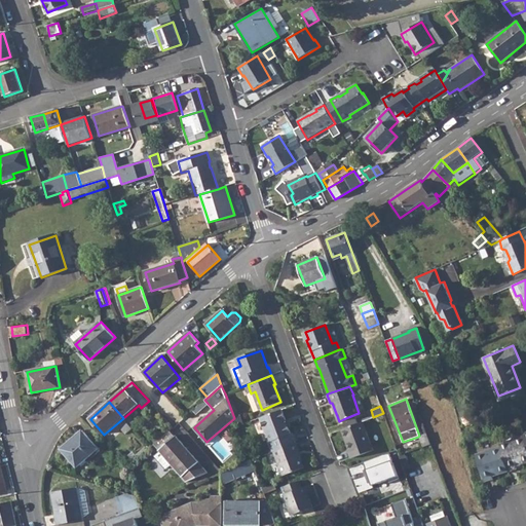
[(283,409),(261,416),(273,450),(275,449),(297,441),(293,433),(292,433),(283,409)]
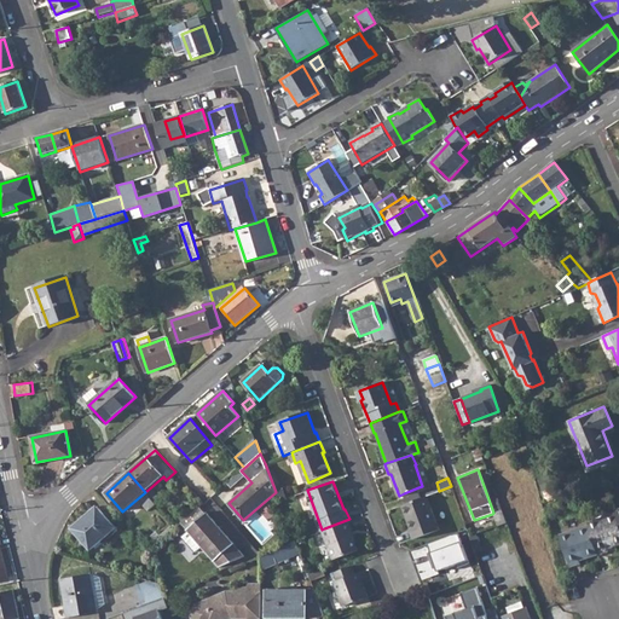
[(418,487),(404,493),(408,503),(422,497),(418,487)]
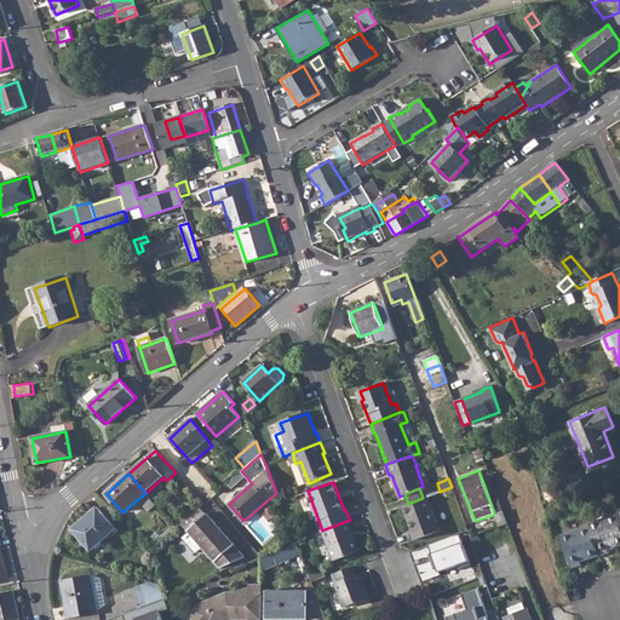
[(408,504),(402,505),(412,528),(411,529),(414,539),(440,529),(426,497),(423,498),(408,504)]
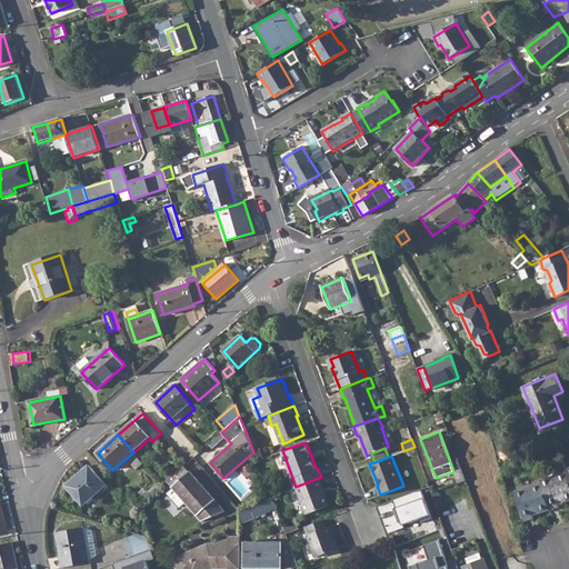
[(89,467),(66,487),(82,507),(107,487),(89,467)]
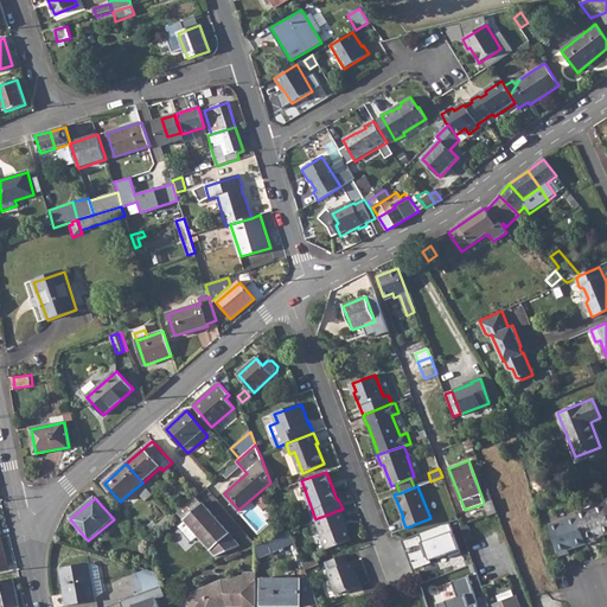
[(196,498),(178,513),(185,522),(179,526),(193,542),(199,537),(215,555),(240,544),(203,503),(202,504),(196,498)]
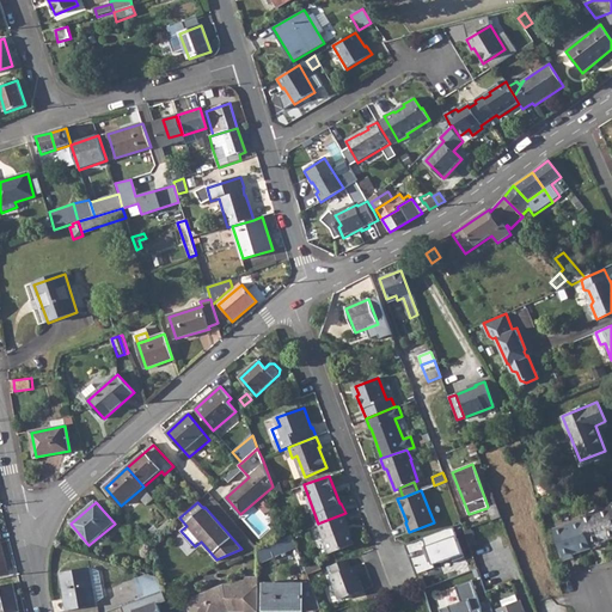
[(488,507),(487,508),(493,520),(501,516),(496,503),(488,507)]
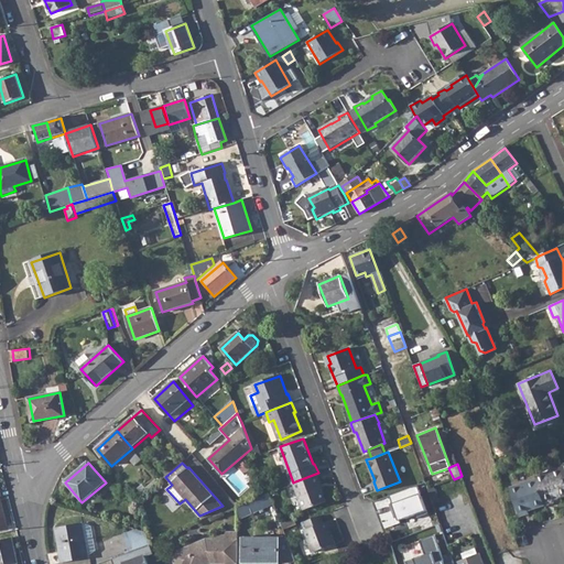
[(563,474),(562,467),(535,475),(537,478),(545,505),(554,501),(554,499),(563,495),(563,474)]
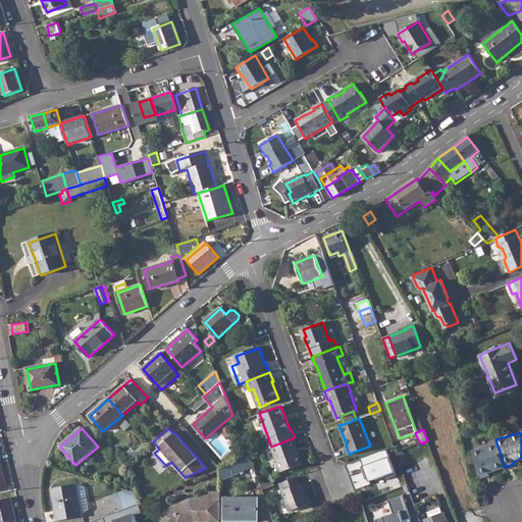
[(295,437),(273,446),(282,471),(302,463),(296,447),(298,446),(295,437)]
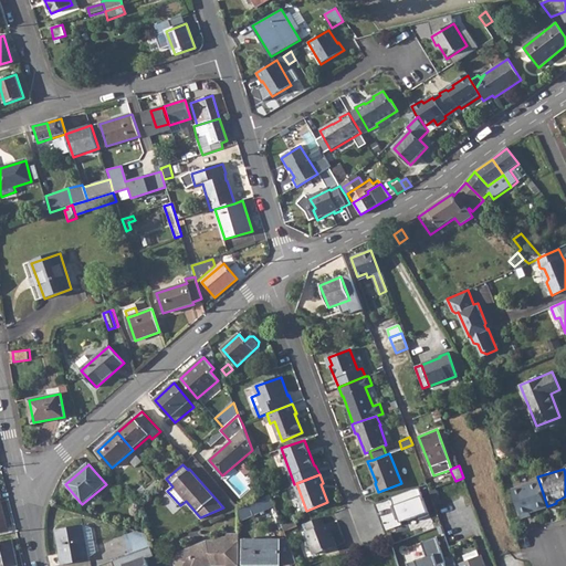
[(547,506),(538,480),(512,489),(522,519),(532,515),(531,512),(547,506)]
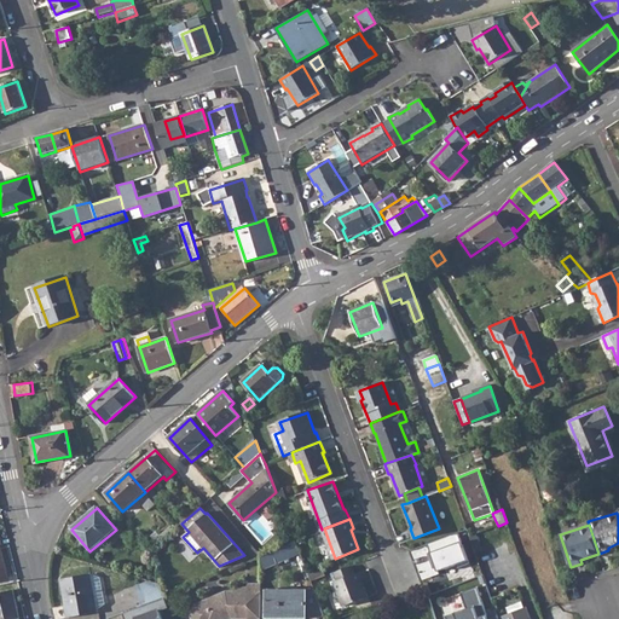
[(458,533),(410,551),(421,580),(468,562),(458,533)]
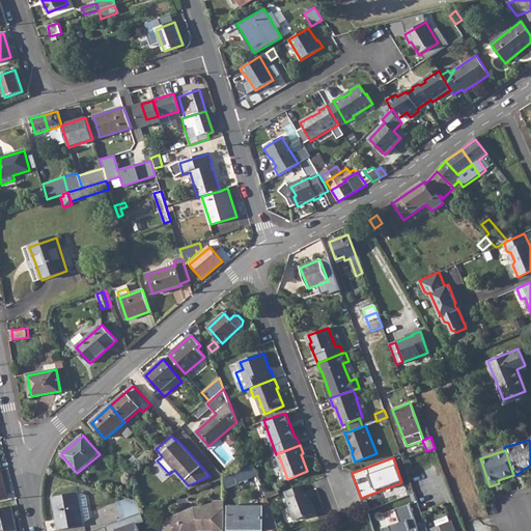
[(258,475),(253,465),(225,476),(229,486),(258,475)]
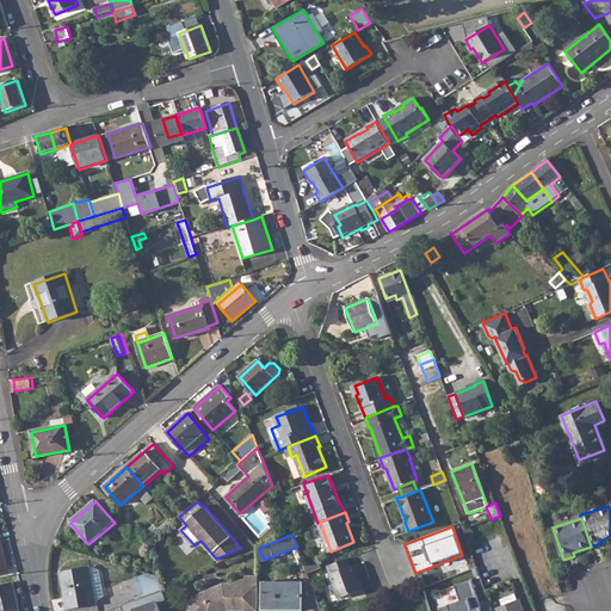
[(346,559),(331,565),(334,572),(329,574),(339,598),(364,588),(357,572),(362,571),(358,563),(350,567),(346,559)]
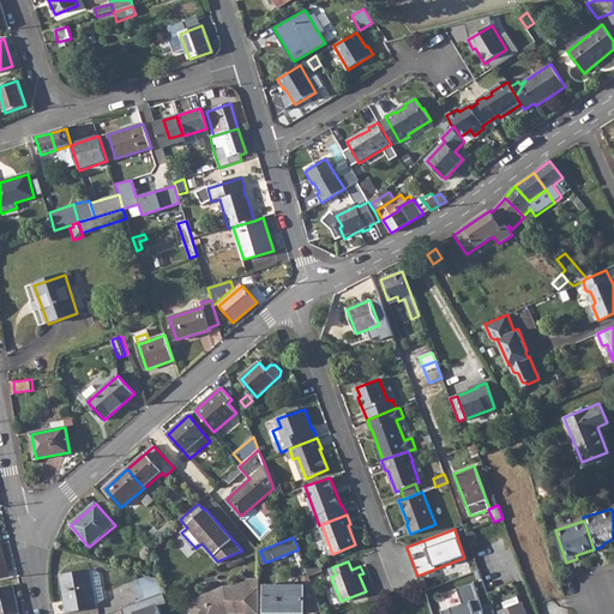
[(319,563),(306,569),(308,576),(323,571),(319,563)]
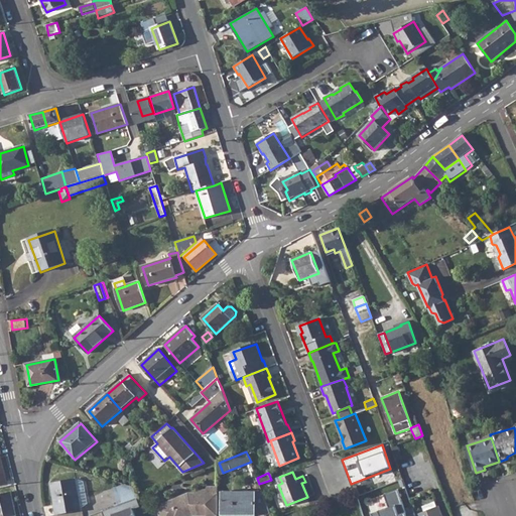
[(81,509),(75,480),(75,479),(51,483),(57,514),(81,510),(81,509)]
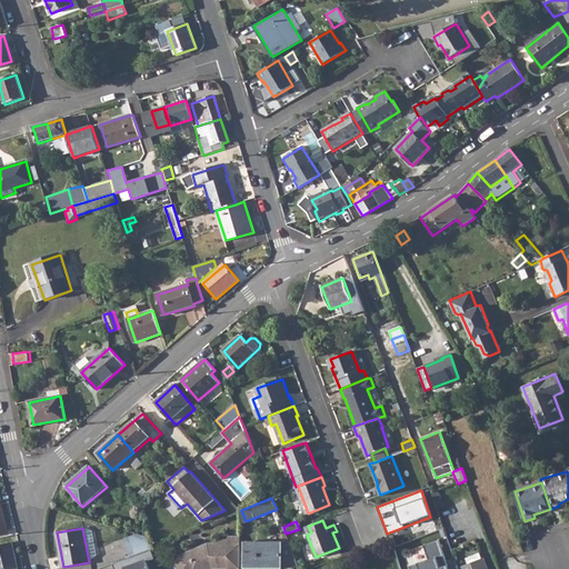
[(92,531),(82,529),(89,561),(97,555),(92,531)]
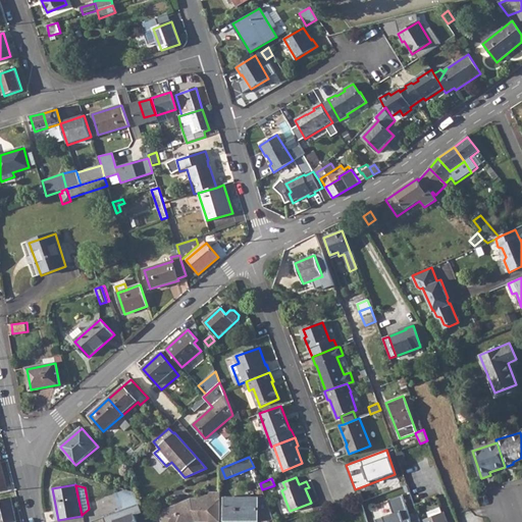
[(125,489),(114,494),(117,502),(137,494),(135,491),(125,489)]
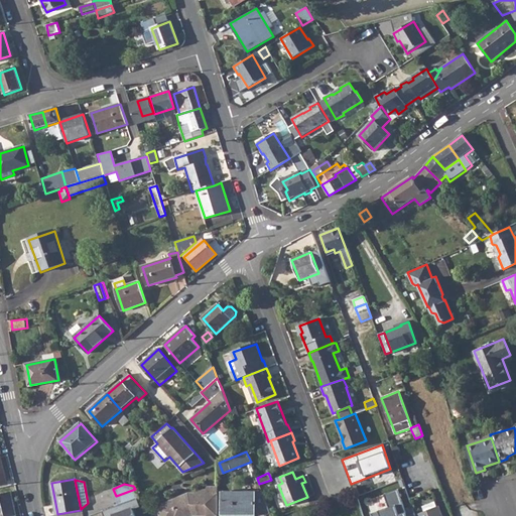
[(135,489),(116,496),(119,505),(137,498),(135,489)]
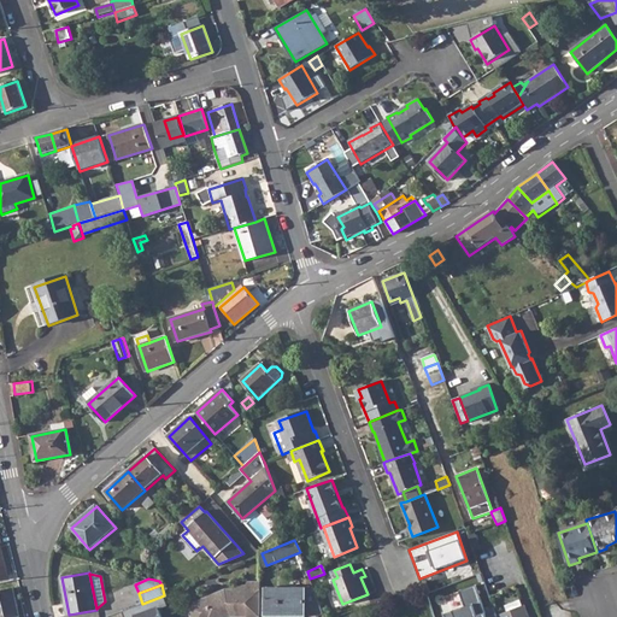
[(260,616),(262,586),(248,586),(234,586),(234,589),(227,589),(188,606),(192,616),(260,616)]
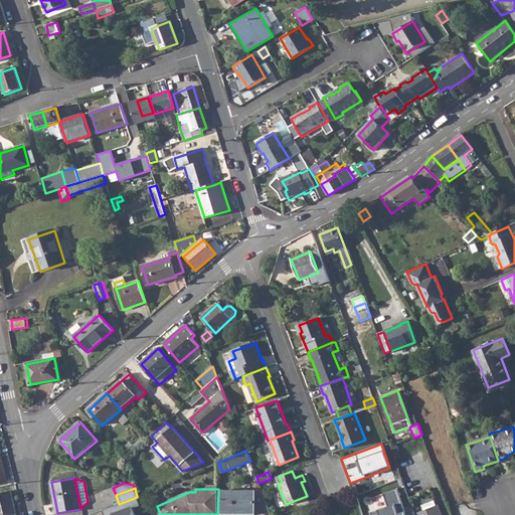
[(403,514),(394,489),(383,494),(387,507),(370,513),(370,514),(412,514),(411,511),(403,514)]
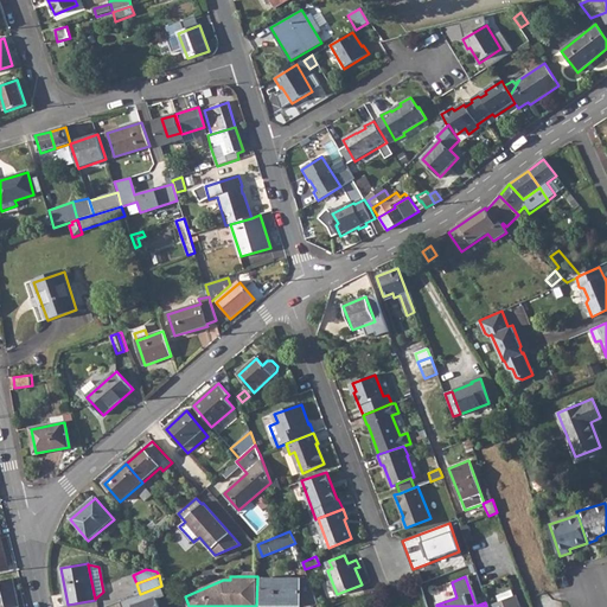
[(0,580),(0,606),(12,606),(19,606),(12,577),(0,580)]
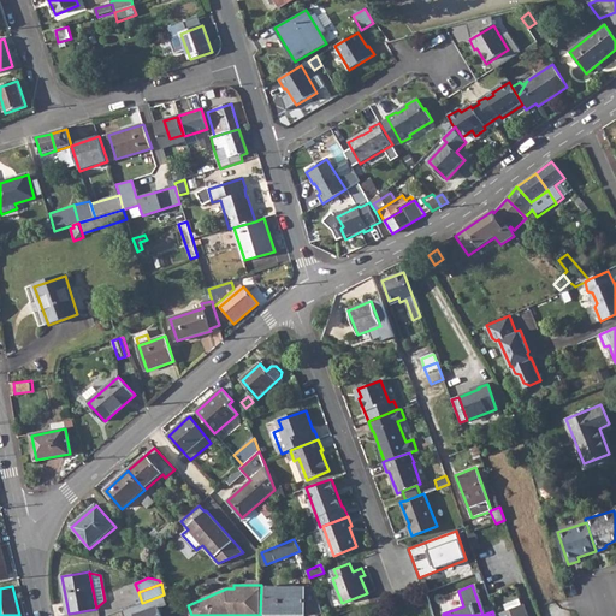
[(266,587),(266,614),(306,615),(307,588),(266,587)]
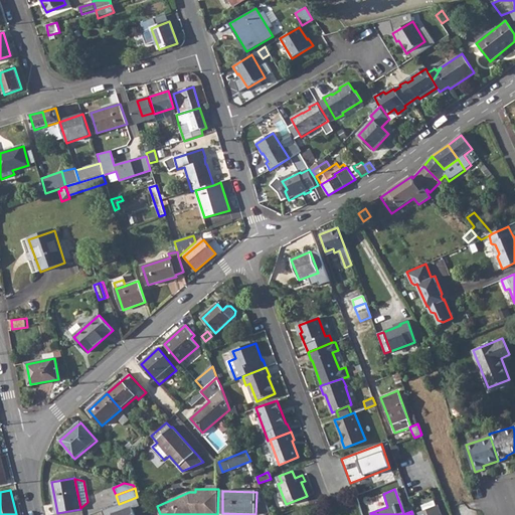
[(416,514),(442,514),(438,505),(437,506),(434,500),(421,505),(423,510),(416,513),(416,514)]
